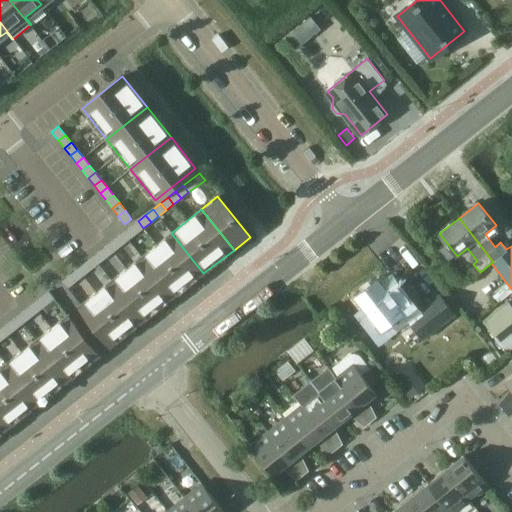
[(143,228),(138,221),(130,227),(136,234),(143,228)]
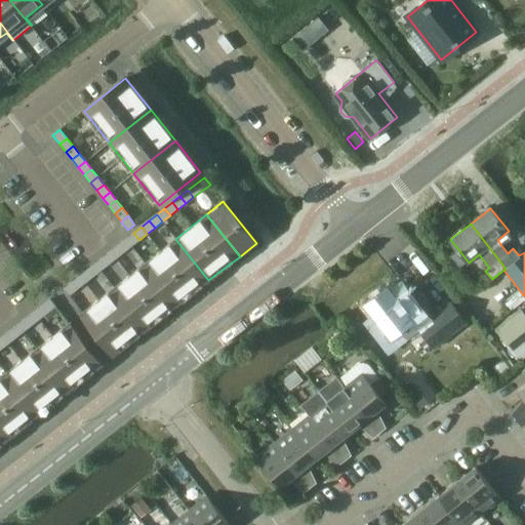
[(126,239),(131,246),(139,240),(133,233),(126,239)]
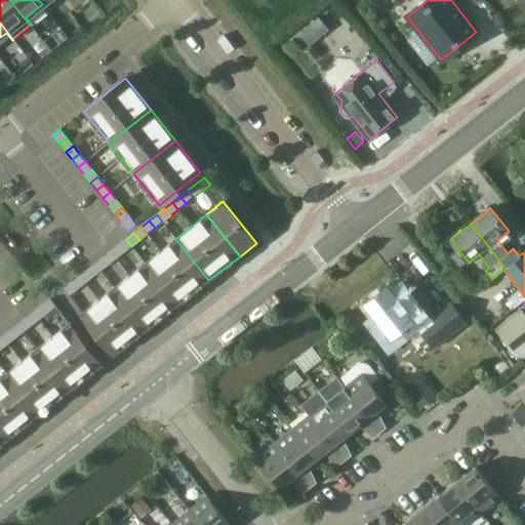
[(126,239),(118,245),(124,252),(131,246),(126,239)]
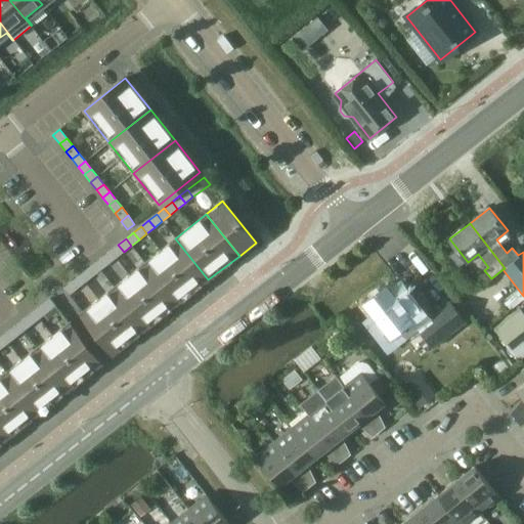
[(208,279),(175,238),(144,262),(177,304),(208,279)]
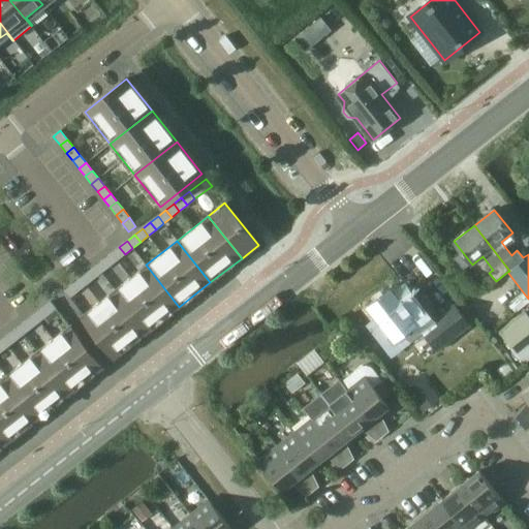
[(125,254),(119,247),(112,253),(117,260),(125,254)]
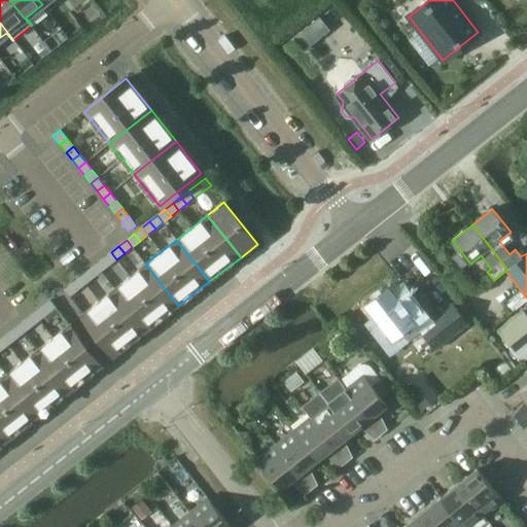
[(103,258),(109,266),(116,259),(111,252),(103,258)]
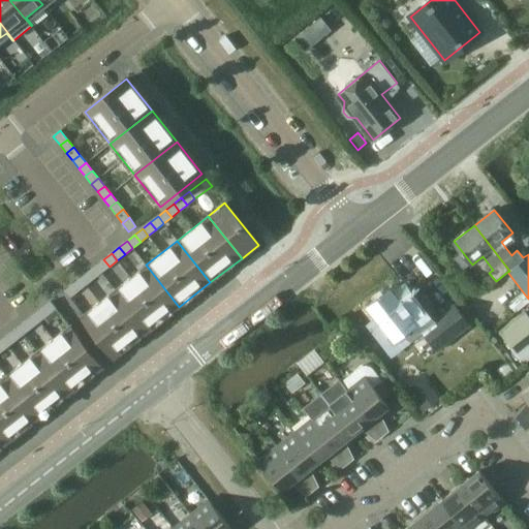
[(96,266),(101,273),(110,267),(103,259),(96,266)]
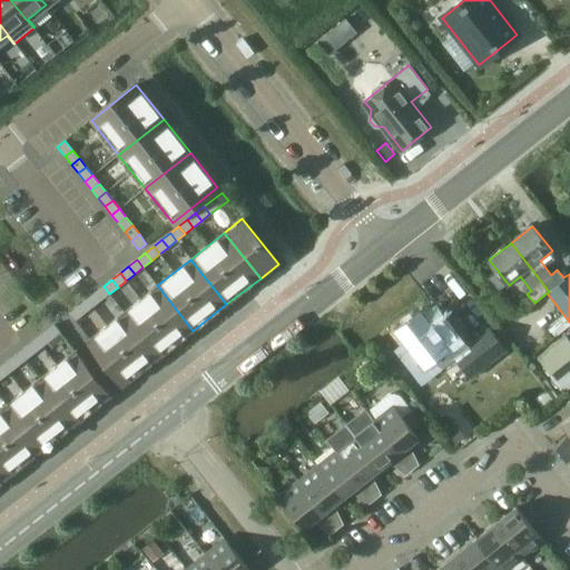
[(193,331),(157,285),(124,312),(159,357),(193,331)]
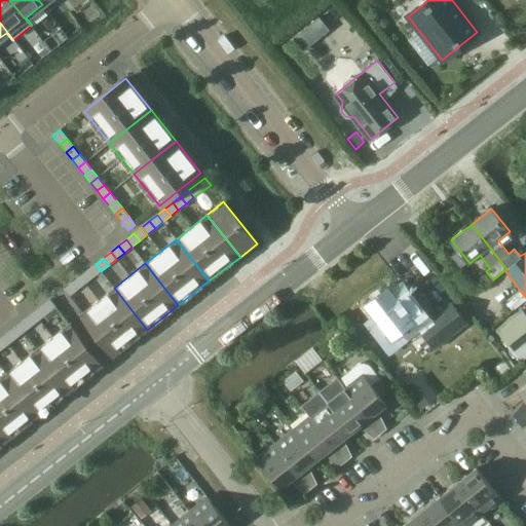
[(87,270),(94,277),(101,271),(96,264),(87,270)]
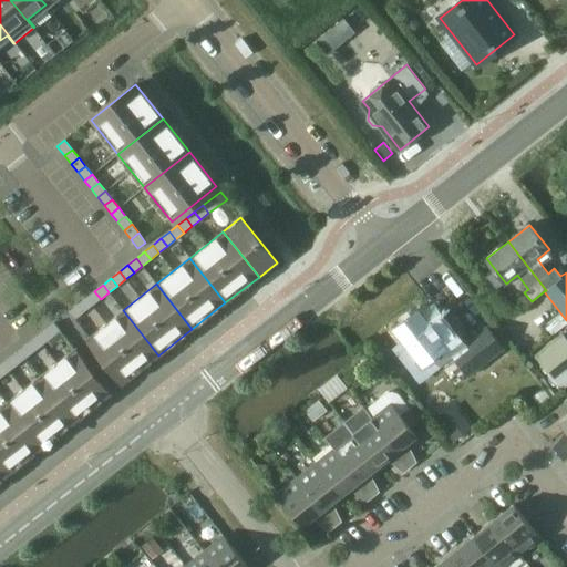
[(94,291),(85,298),(92,306),(101,299),(94,291)]
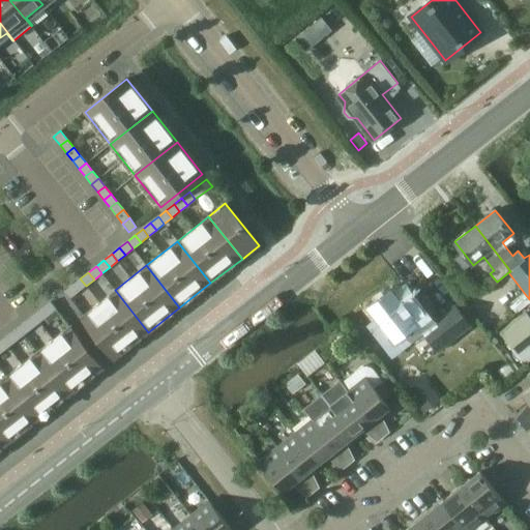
[(86,286),(80,278),(72,285),(78,292),(86,286)]
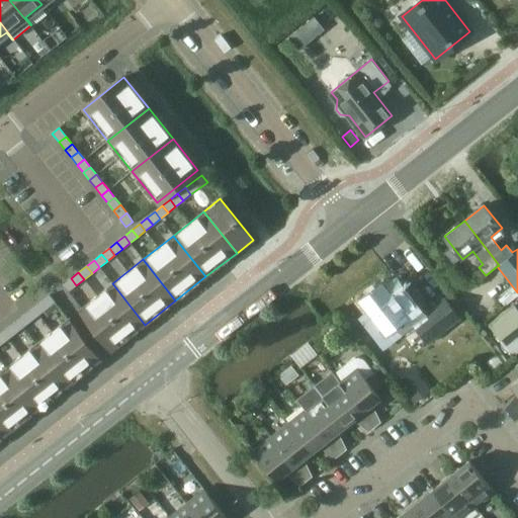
[(62,284),(68,291),(76,285),(71,278),(62,284)]
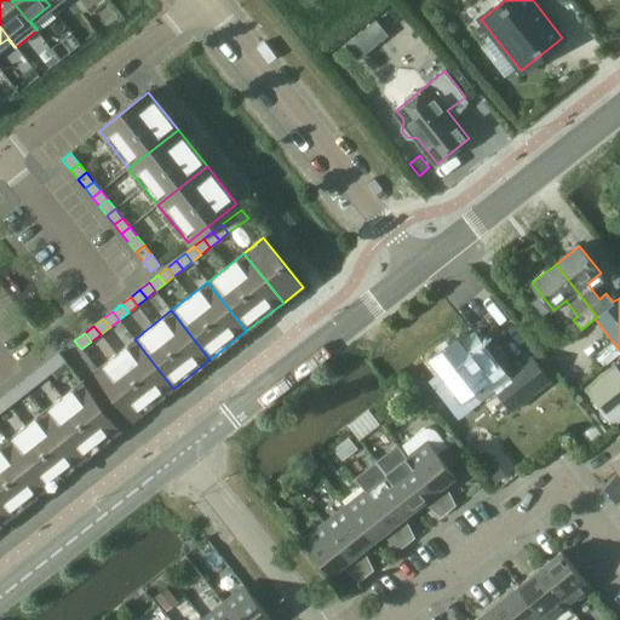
[(173,389),(135,339),(97,369),(136,419),(173,389)]
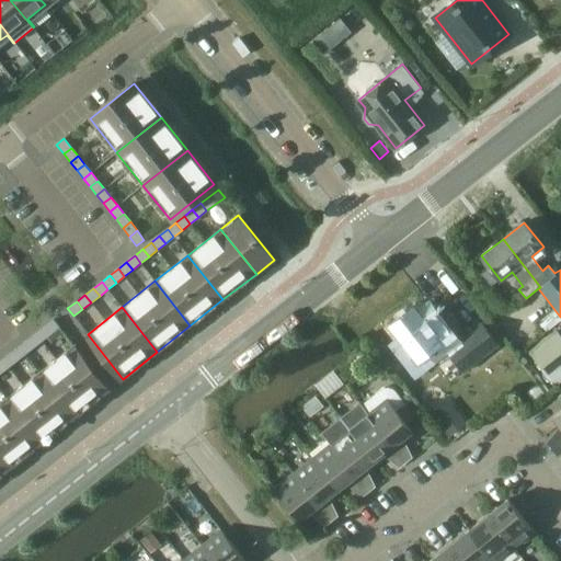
[(415,376),(446,352),(462,374),(500,344),(497,342),(483,323),(482,321),(459,340),(433,307),(421,316),(415,309),(393,327),(402,336),(391,345),(415,376)]
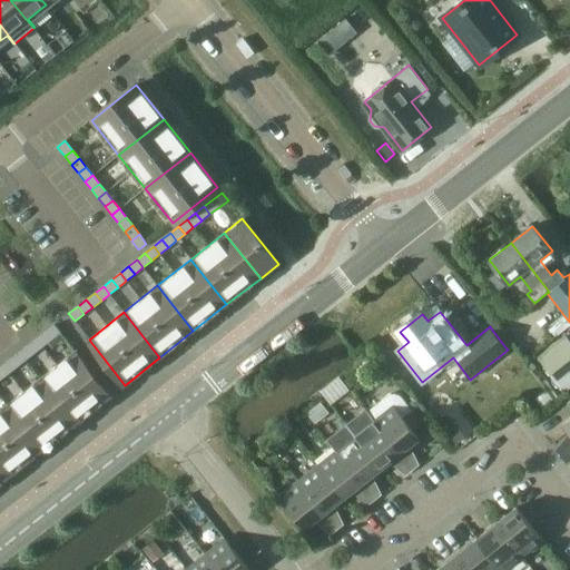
[(45,332),(50,340),(60,332),(55,325),(45,332)]
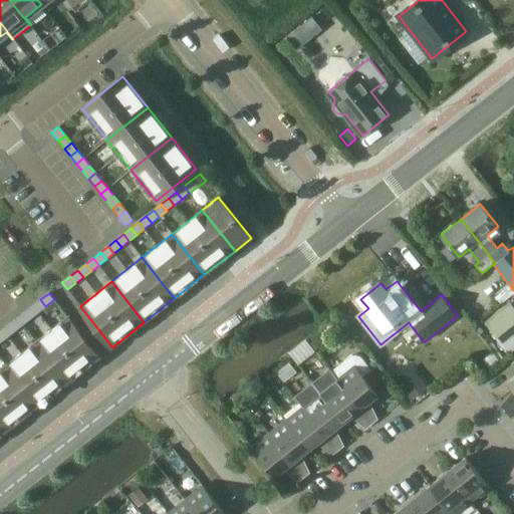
[(45,306),(40,299),(32,305),(38,312),(45,306)]
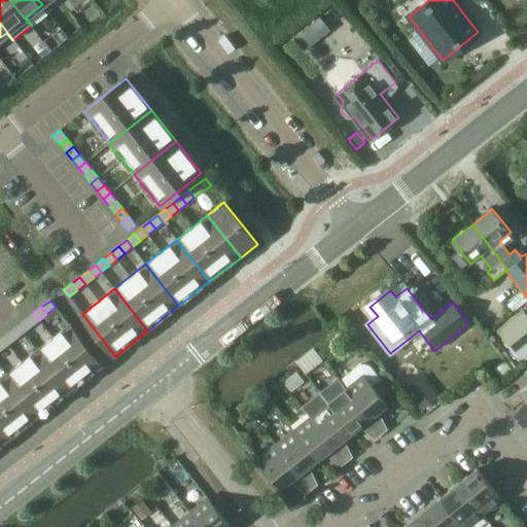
[(523,363),(526,360),(526,315),(523,310),(496,330),(523,363)]
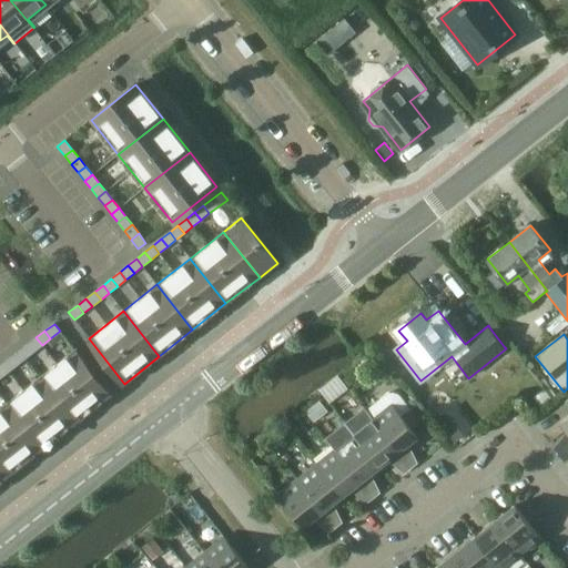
[(28,344),(33,352),(42,345),(36,337),(28,344)]
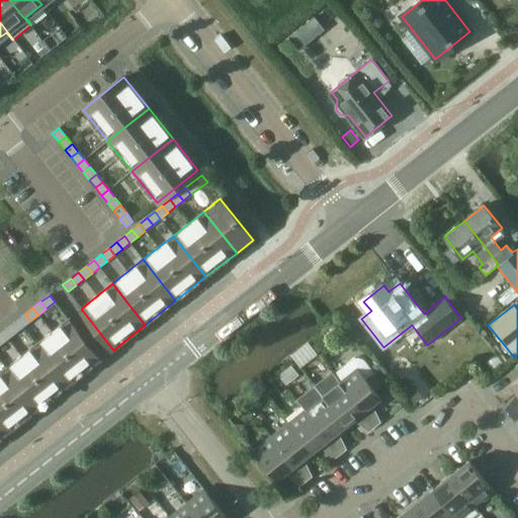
[(25,314),(17,320),(23,327),(30,321),(25,314)]
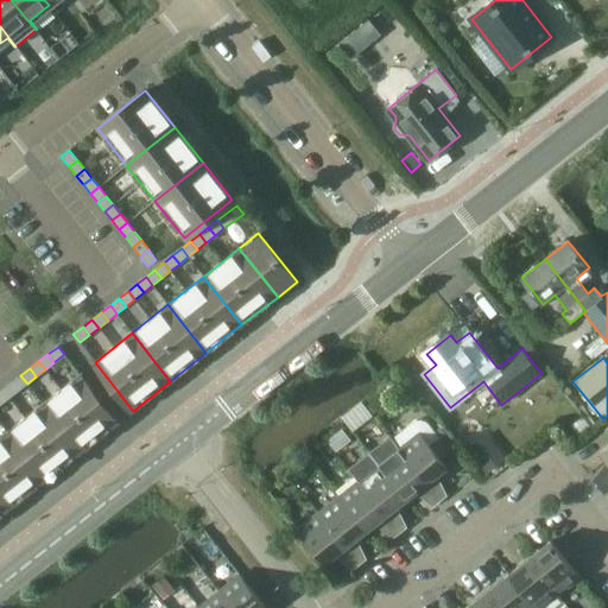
[(80,374),(43,404),(81,451),(118,423),(80,374)]
